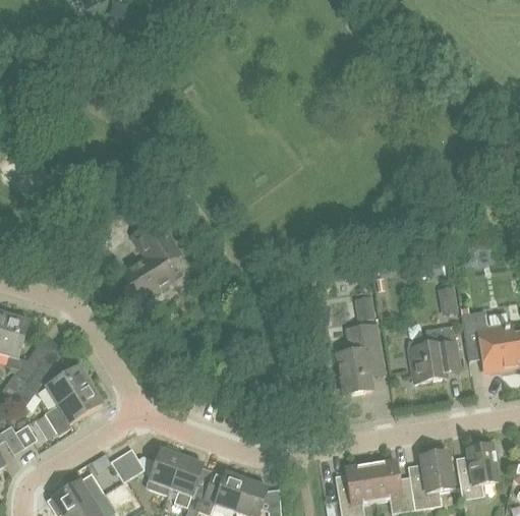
[(143,255),(122,270),(129,281),(125,283),(137,302),(174,279),(159,254),(174,245),(157,218),(130,234),(143,255)]
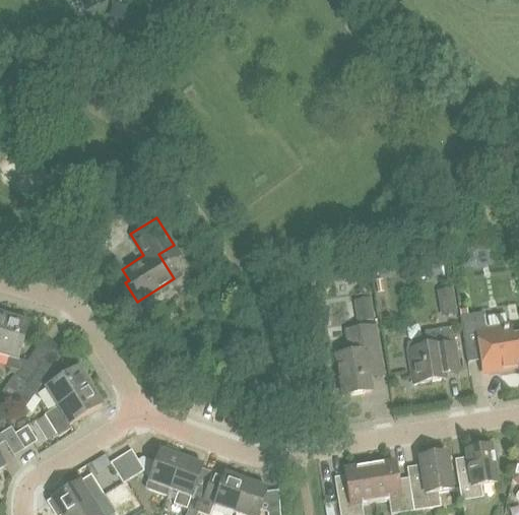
[(442,313),(458,311),(454,286),(438,288),(442,313)]
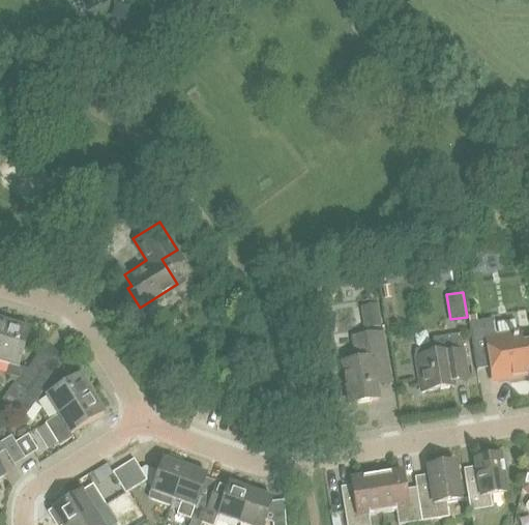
[(359,303),(362,326),(380,323),(376,300),(359,303)]
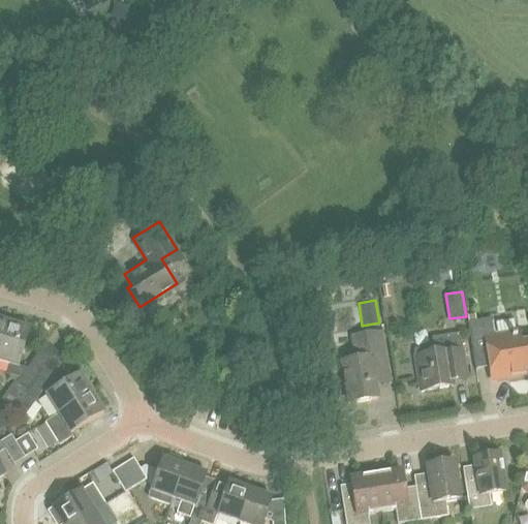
[(491,315),(467,319),(474,365),(489,362),(491,376),(527,370),(527,338),(527,337),(519,330),(499,333),(493,329),(491,315)]
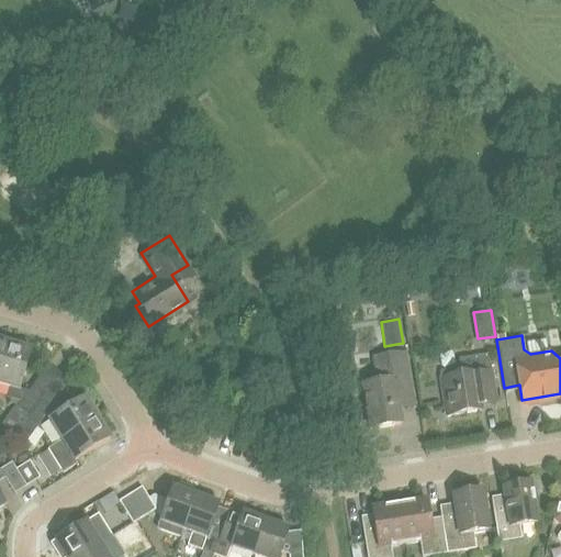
[(26,412),(43,389),(32,381),(27,388),(19,385),(30,347),(7,340),(0,363),(0,380),(9,383),(6,394),(20,399),(15,403),(26,412)]
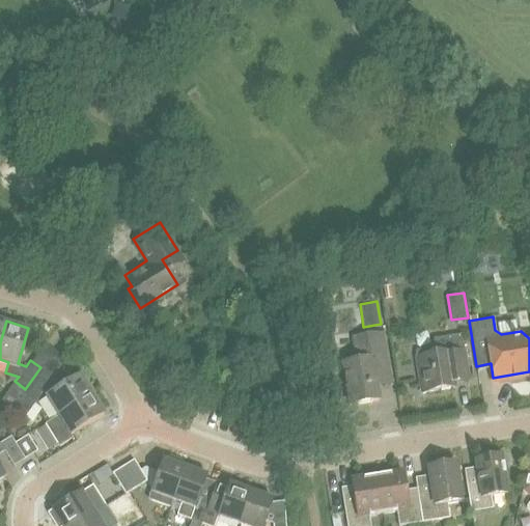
[(382,330),(364,333),(353,334),(356,358),(342,360),(349,402),(378,396),(372,365),(387,362),(382,330)]
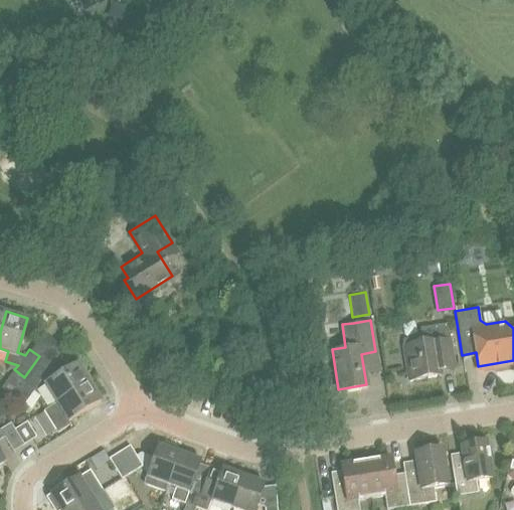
[(401,337),(405,361),(407,377),(440,372),(439,367),(453,365),(446,321),(418,326),(420,334),(401,337)]
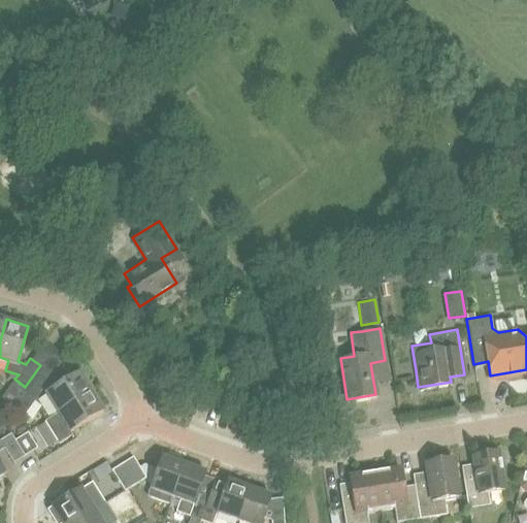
[(40,365),(25,387),(23,390),(33,397),(51,372),(40,365)]
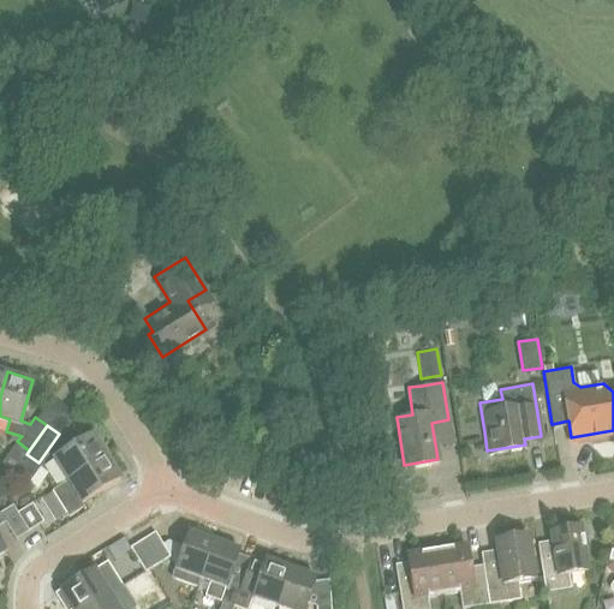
[(308,430),(292,435),(294,447),(311,442),(308,430)]
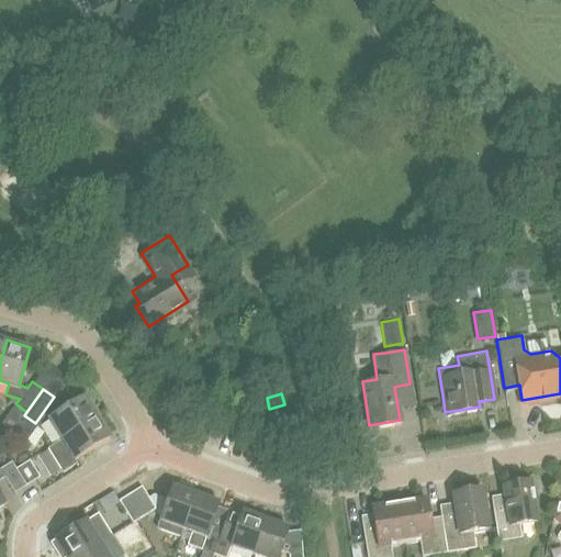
[(60,437),(96,415),(82,394),(48,416),(60,436),(60,437)]
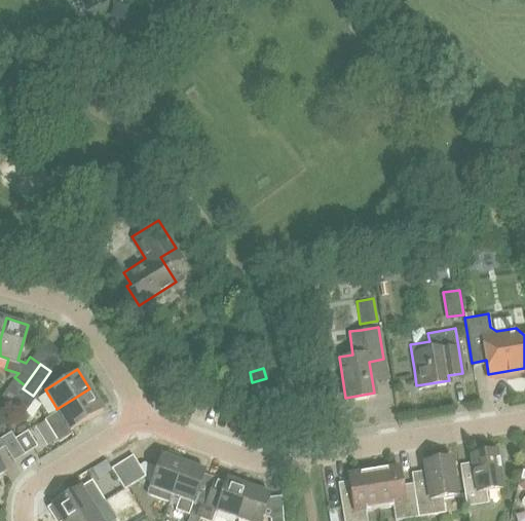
[(67,434),(65,430),(69,428),(102,407),(89,388),(57,409),(57,408),(44,416),(58,439),(67,434)]
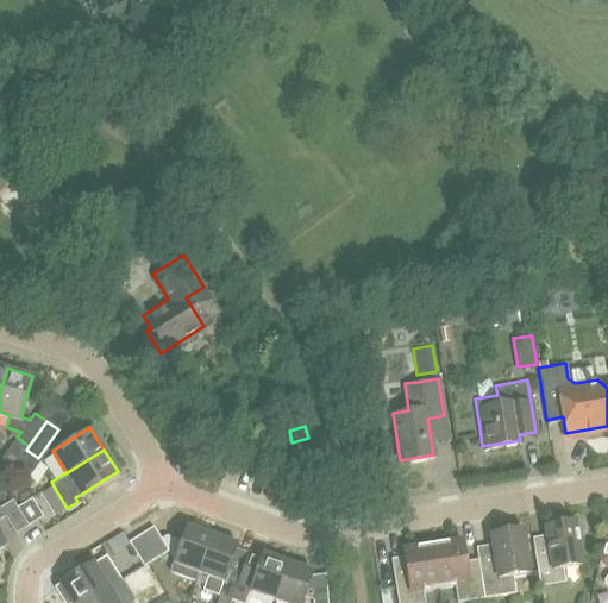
[(0,508),(14,531),(27,522),(11,497),(0,503),(0,508)]
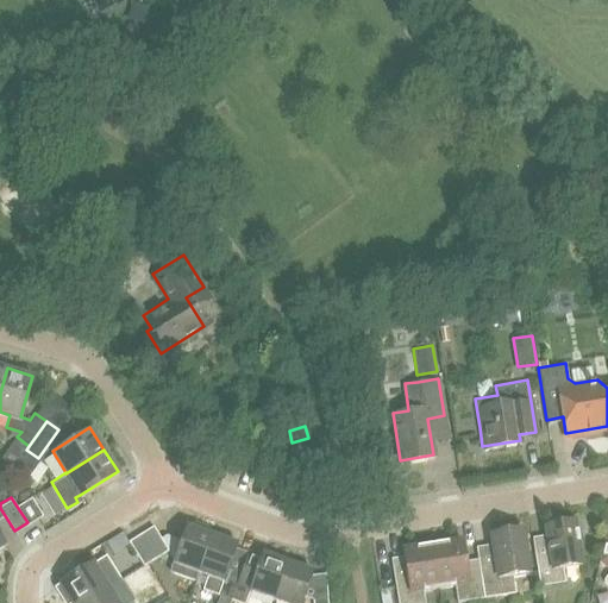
[(569,578),(566,564),(581,561),(574,519),(544,523),(549,553),(534,556),(539,583),(569,578)]
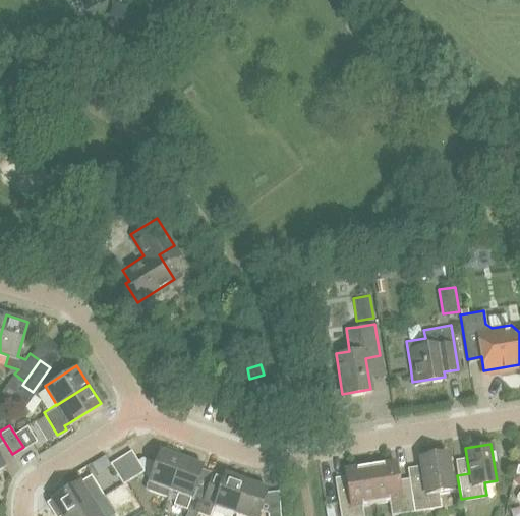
[(180,456),(176,454),(178,449),(165,445),(164,450),(159,448),(146,486),(166,494),(169,488),(180,456)]
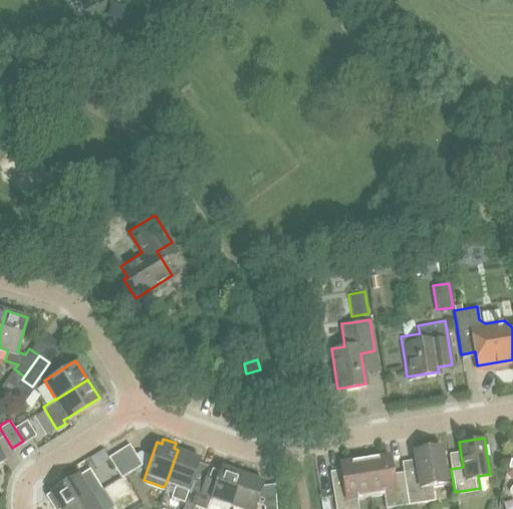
[(118,449),(131,469),(142,463),(129,442),(118,449)]
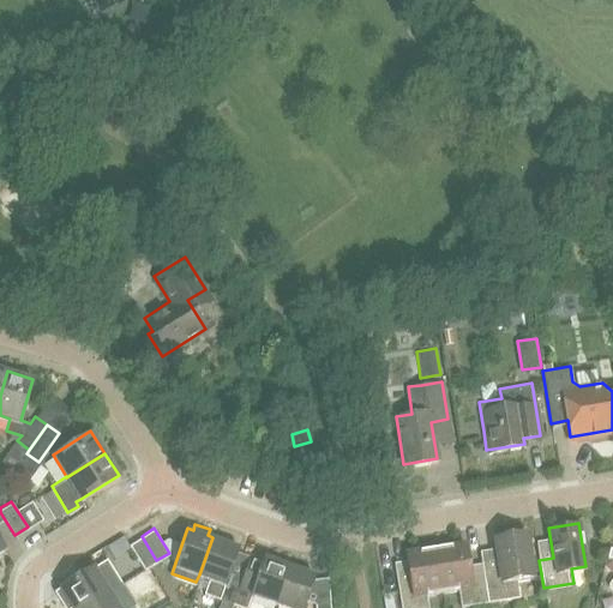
[(482,570),(487,600),(520,595),(516,578),(532,576),(524,533),(494,537),(499,566),(482,570)]
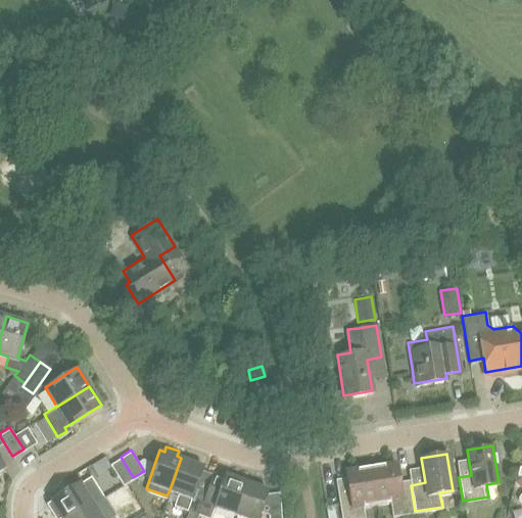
[(123,483),(133,477),(121,457),(109,463),(123,483)]
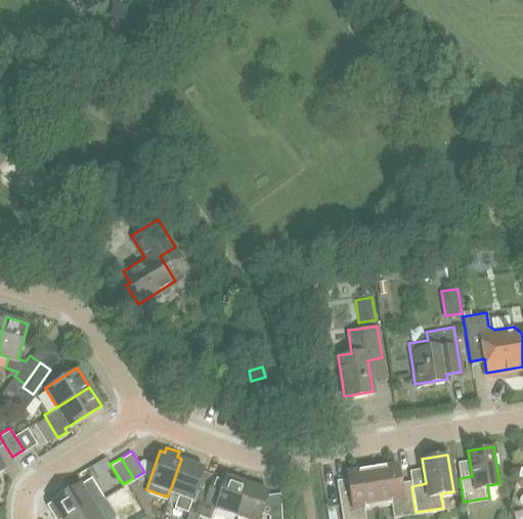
[(198,514),(207,491),(195,487),(203,466),(181,459),(170,490),(177,493),(173,505),(198,514)]
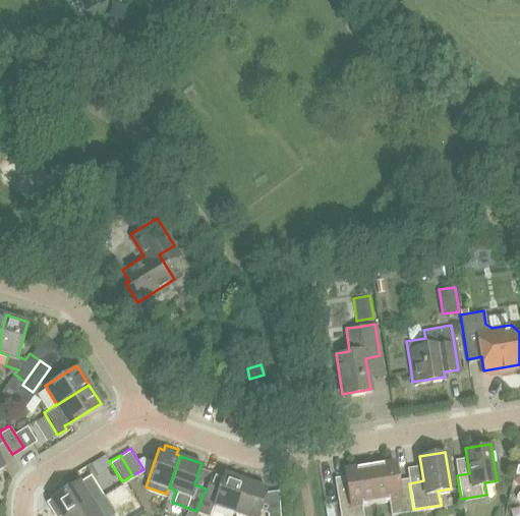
[(519,456),(516,456),(511,478),(519,483),(519,492),(518,496),(519,497),(519,456)]
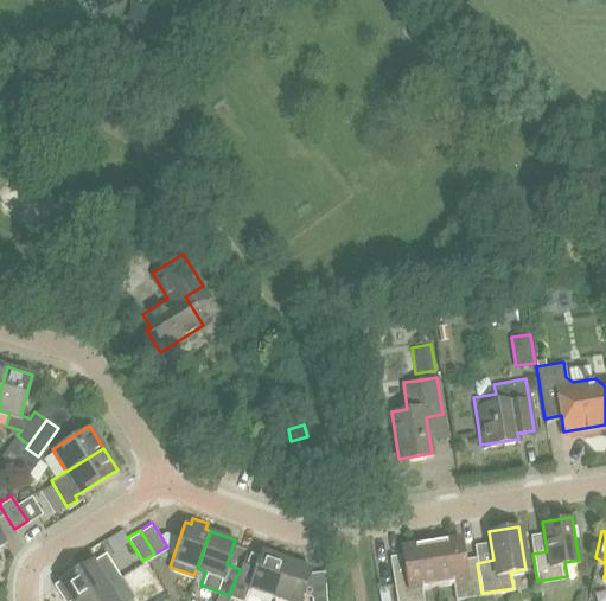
[(482,593),(477,563),(464,564),(459,536),(429,541),(437,583),(452,581),(454,598),(482,593)]
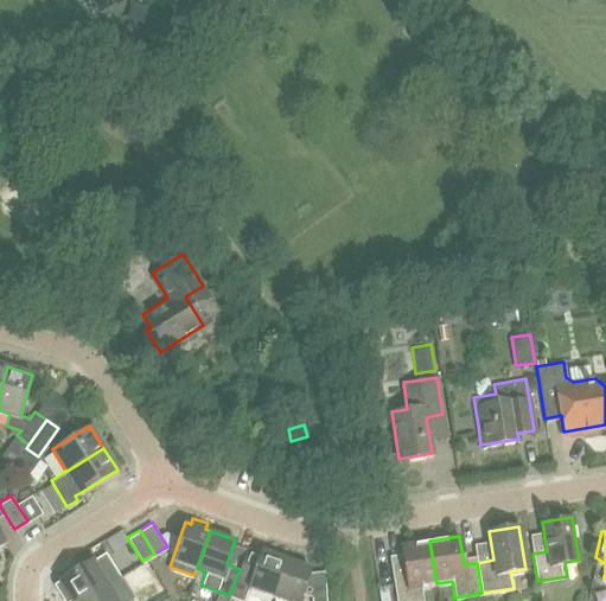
[(423,600),(421,586),(437,583),(429,541),(400,545),(404,574),(393,576),(396,600),(423,600)]
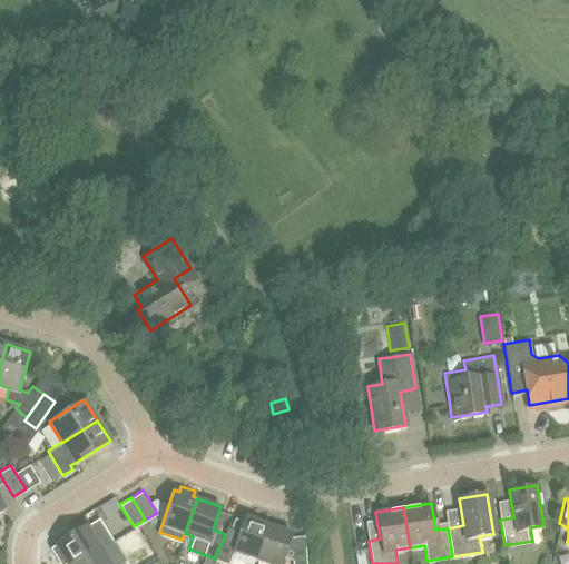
[(232,515),(225,534),(215,558),(228,563),(233,551),(256,560),(268,524),(245,516),(244,520),(232,515)]
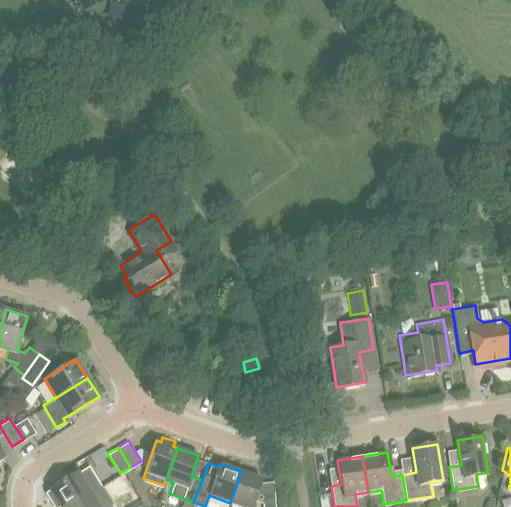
[(90,491),(100,484),(88,465),(46,491),(55,506),(59,504),(60,506),(62,506),(89,490),(90,491)]
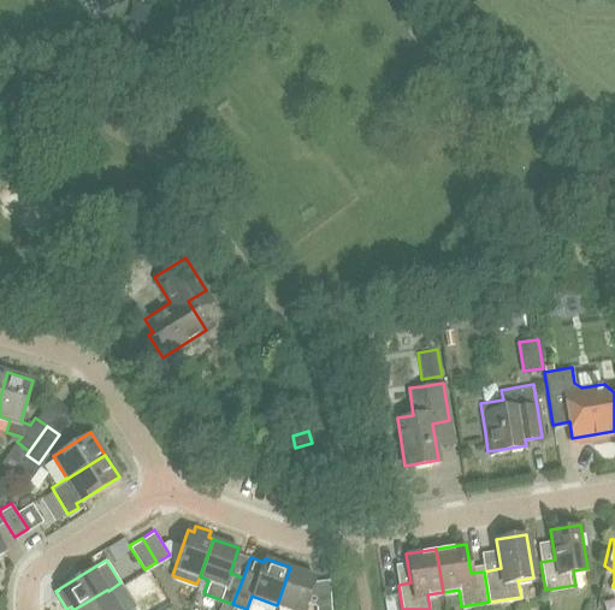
[(290,567),(277,605),(290,609),(302,609),(315,576),(290,567)]
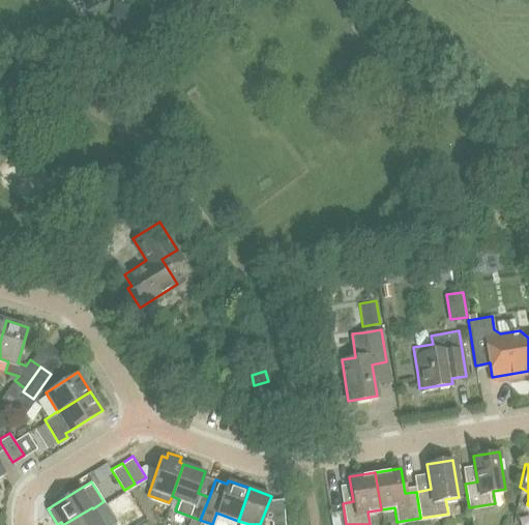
[(107,524),(103,524),(93,508),(92,507),(64,524),(117,524),(115,521),(107,524)]
